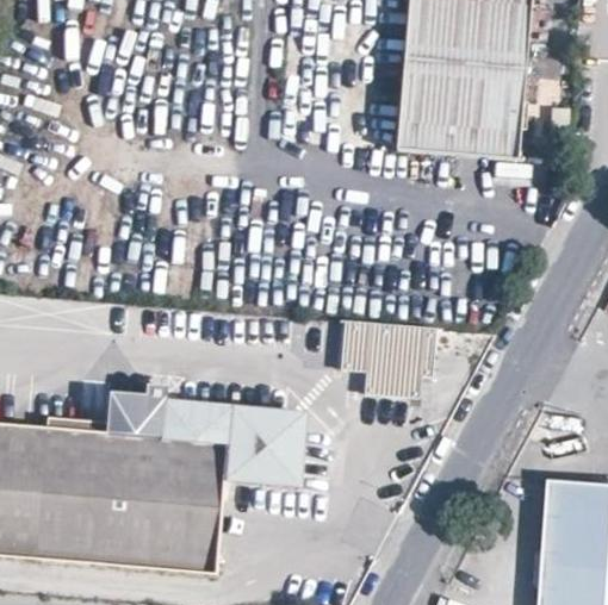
[(409,0),(396,148),(517,157),(531,0),(409,0)]
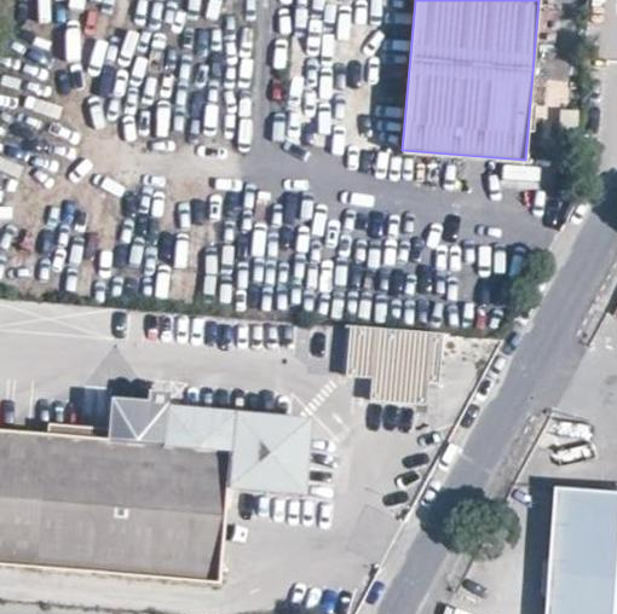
[(438,334),(368,328),(346,325),(341,375),(368,377),(365,400),(420,404),(422,382),(433,382),(438,334)]
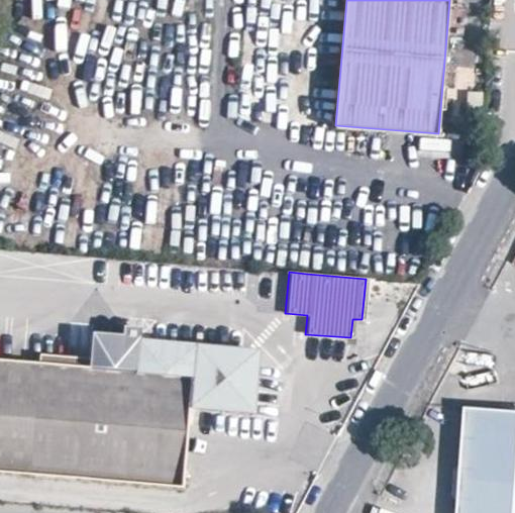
[(248,348),(233,344),(138,337),(139,326),(123,325),(123,335),(93,332),(91,356),(90,366),(38,362),(0,358),(0,470),(185,485),(191,405),(254,410),(258,371),(258,361),(256,360),(256,357),(255,355),(254,353),(253,352),(248,348)]
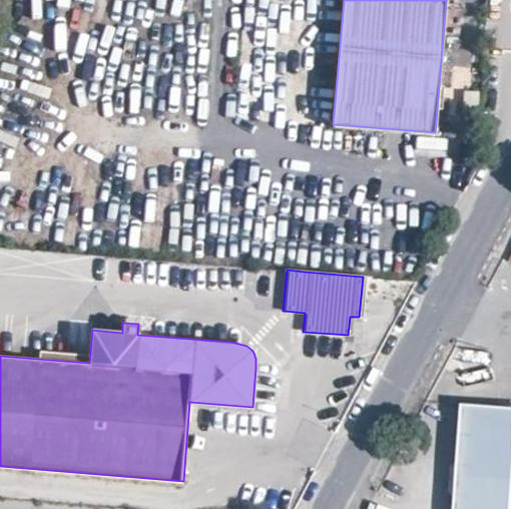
[(256,368),(258,344),(231,342),(246,346),(251,350),(252,351),(253,353),(254,355),(254,357),(256,358),(256,368)]
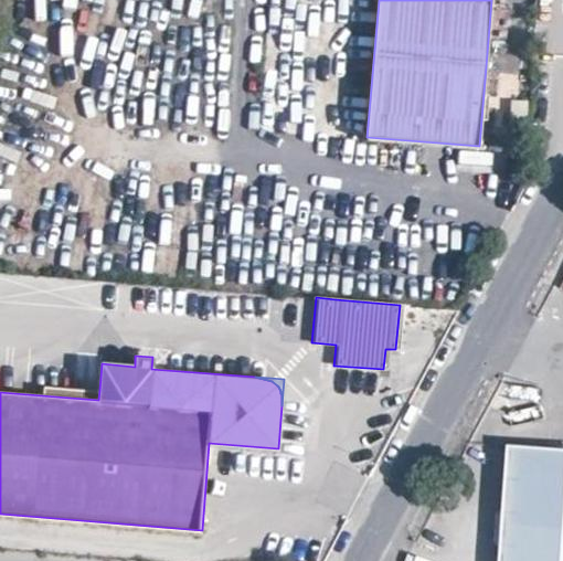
[(98,400),(99,390),(43,385),(42,395),(98,400)]
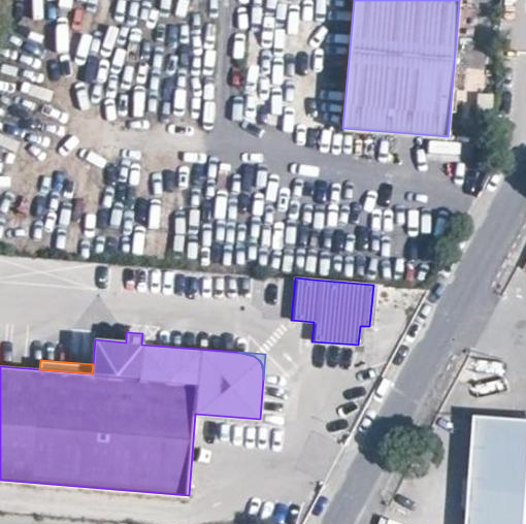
[(525,523),(525,416),(499,415),(479,415),(474,463),(470,523),(525,523)]
